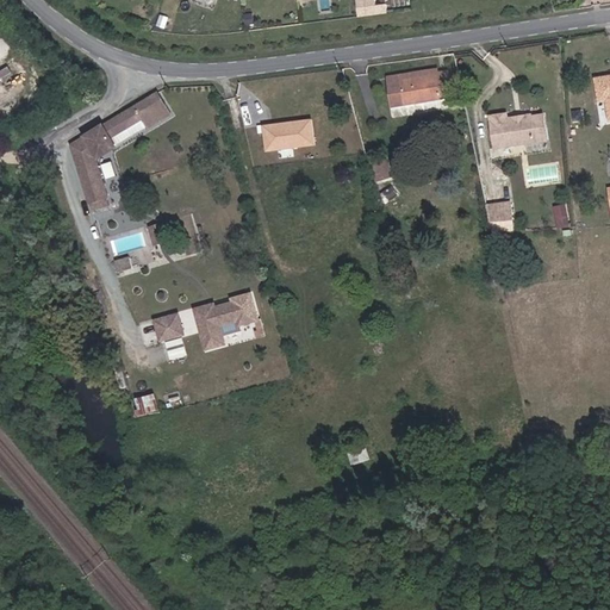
[(367,16),(365,0),(355,0),(359,17),(367,16)]
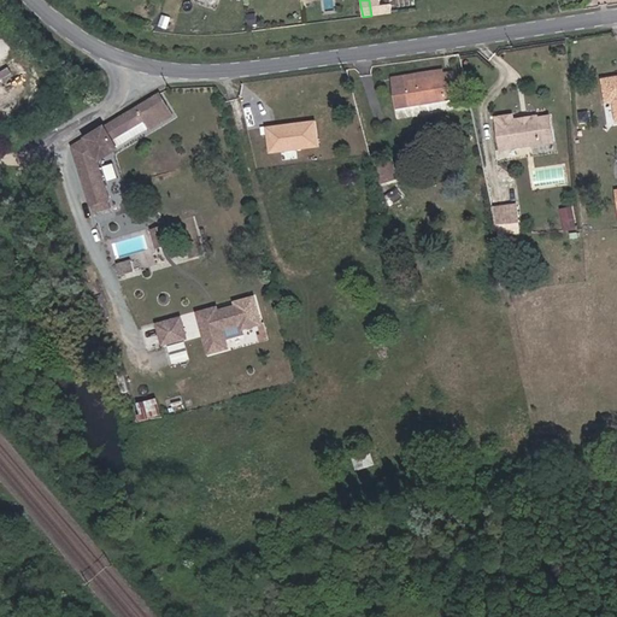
[(378,0),(369,0),(371,16),(392,13),(391,4),(381,5),(378,0)]
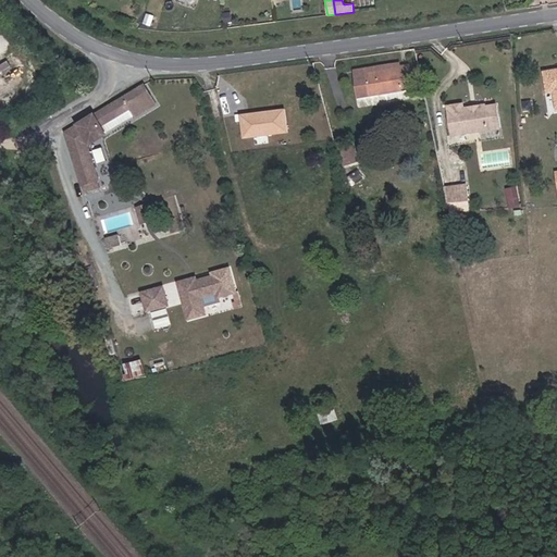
[(15,52),(0,64),(10,77),(26,65),(15,52)]
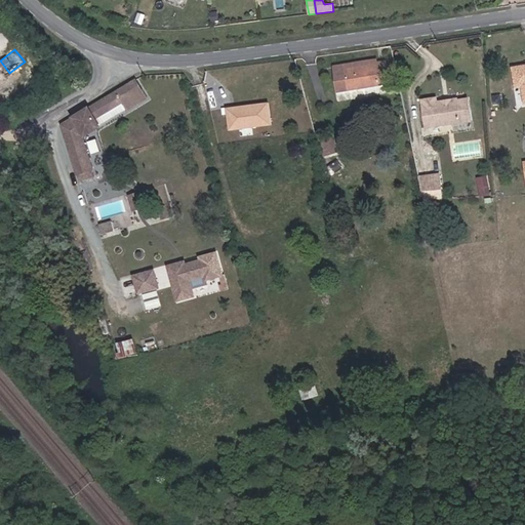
[(335,70),(377,64),(376,59),(334,67),(335,70)]
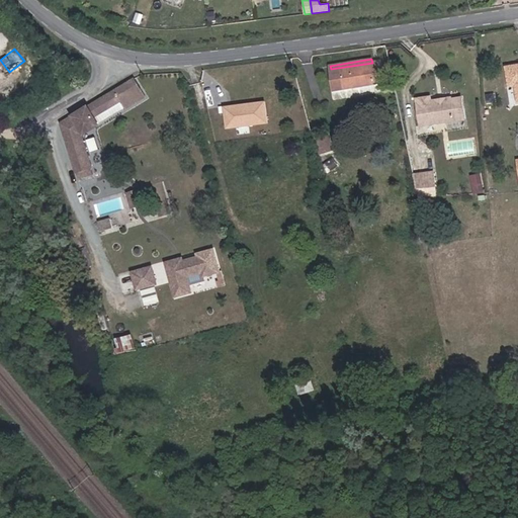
[(383,81),(380,62),(372,63),(331,69),(334,90),(375,83),(383,81)]
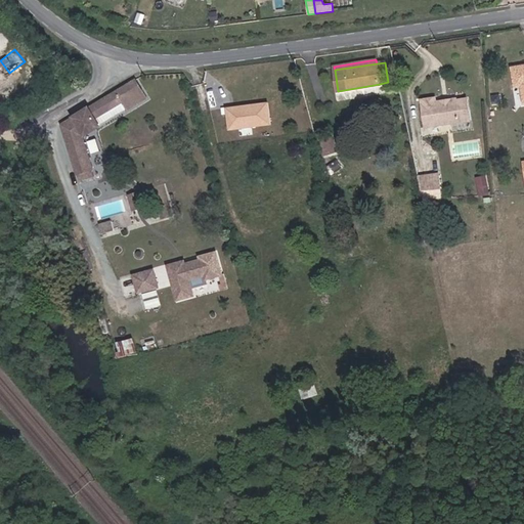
[(523,66),(512,68),(516,87),(521,85),(523,100),(523,66)]
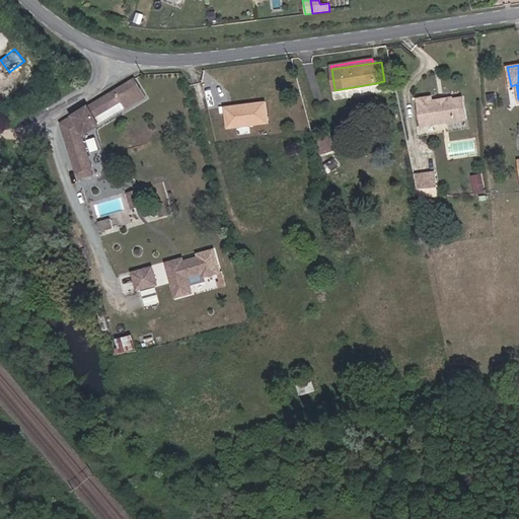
[(81,136),(98,126),(97,124),(94,118),(122,101),(125,106),(127,108),(145,98),(134,80),(93,104),(72,117),(73,117),(66,121),(70,133),(65,136),(77,172),(91,167),(81,136)]
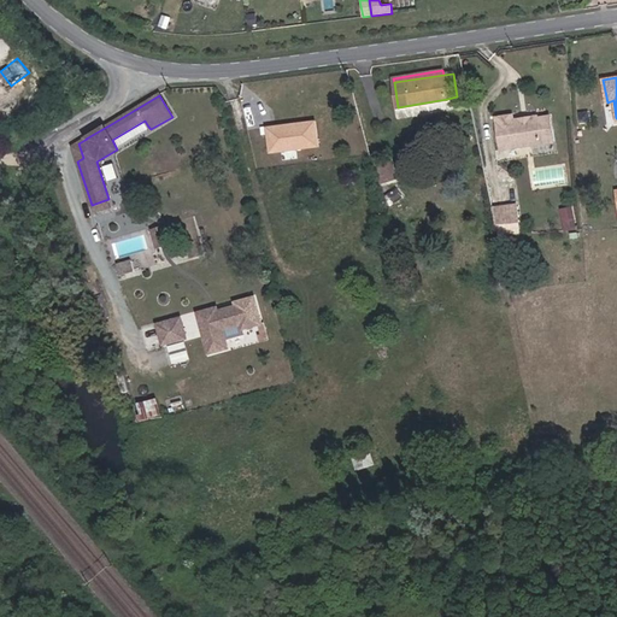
[(553,141),(550,116),(538,118),(538,116),(513,121),(512,115),(495,118),(501,150),(553,141)]
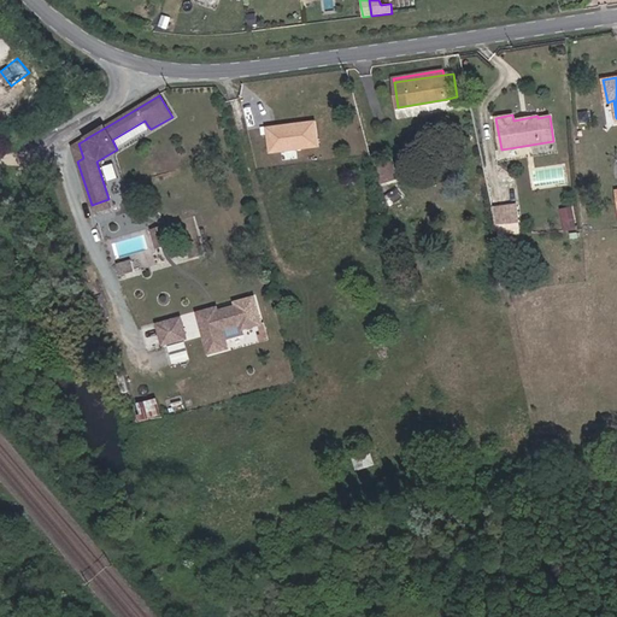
[(116,147),(148,127),(145,121),(112,140),(116,147)]
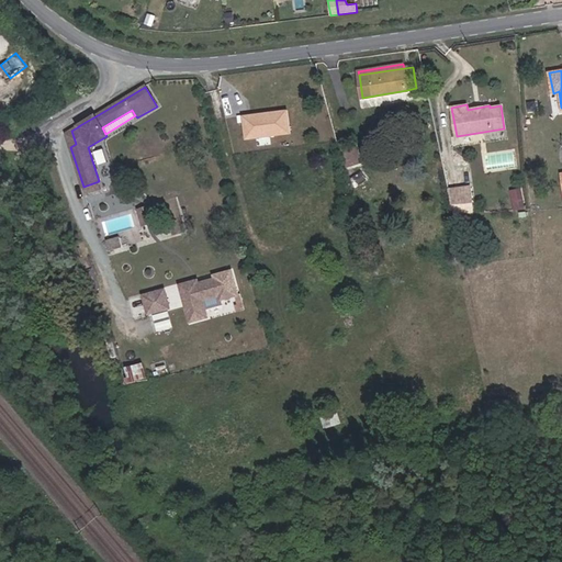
[(288,110),(242,115),(245,139),(291,134),(288,110)]
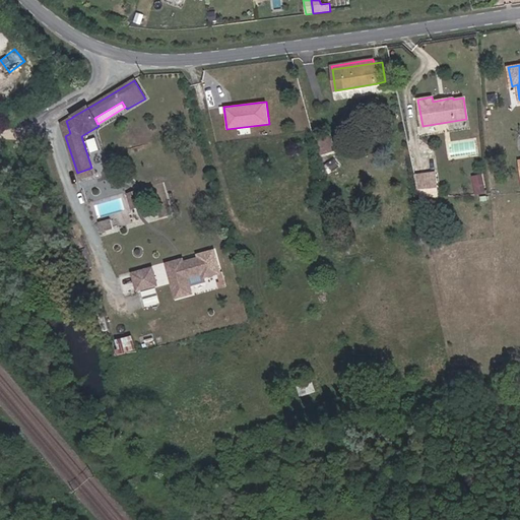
[(70,133),(66,121),(61,124),(65,136),(70,133)]
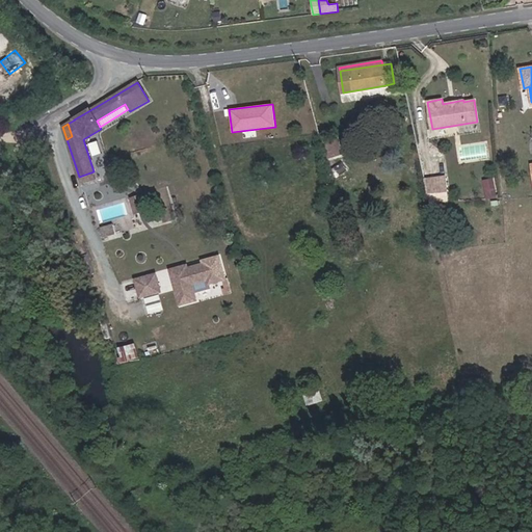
[(343,154),(338,136),(324,140),(324,142),(321,143),(325,157),(328,156),(329,158),(343,154)]
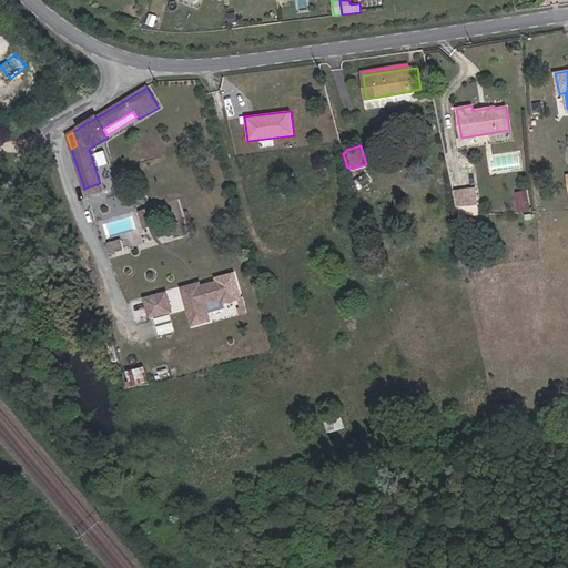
[(520,153),(499,152),(498,166),(520,168),(520,153)]
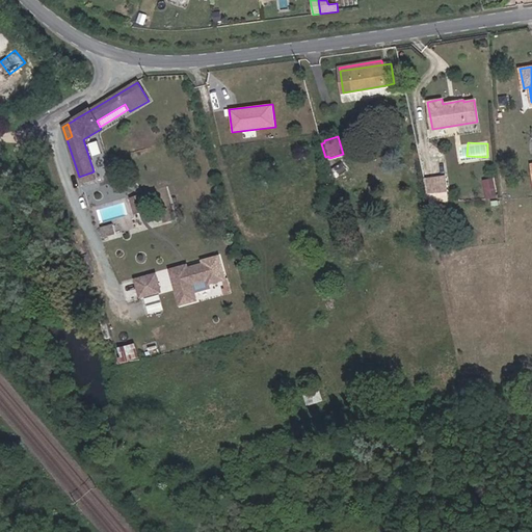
[(348,170),(342,162),(334,167),(341,176),(348,170)]
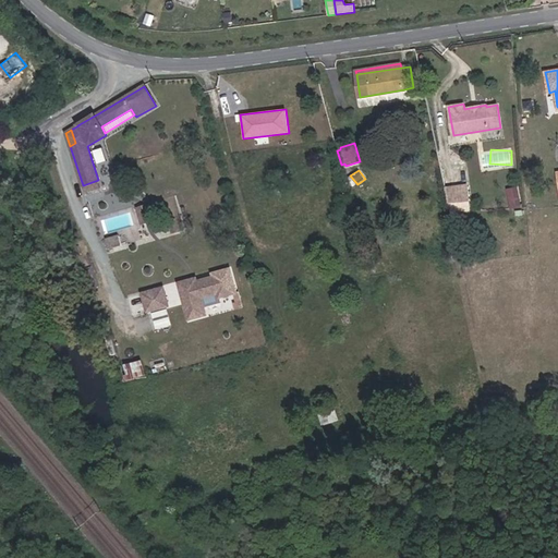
[(100,189),(98,180),(83,185),(85,193),(100,189)]
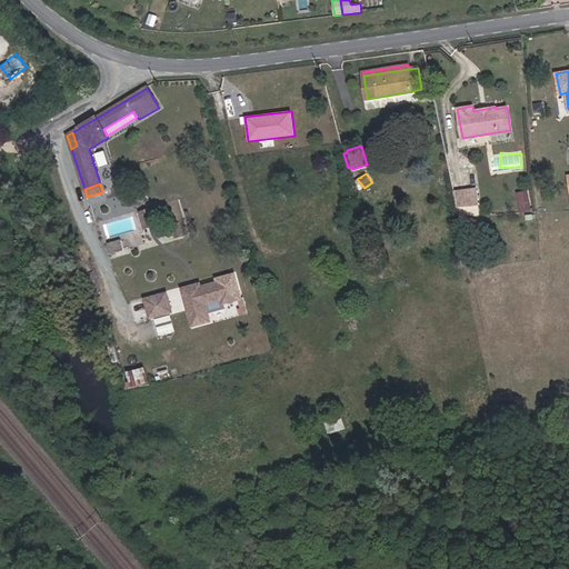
[(478,203),(477,189),(455,191),(457,207),(478,203)]
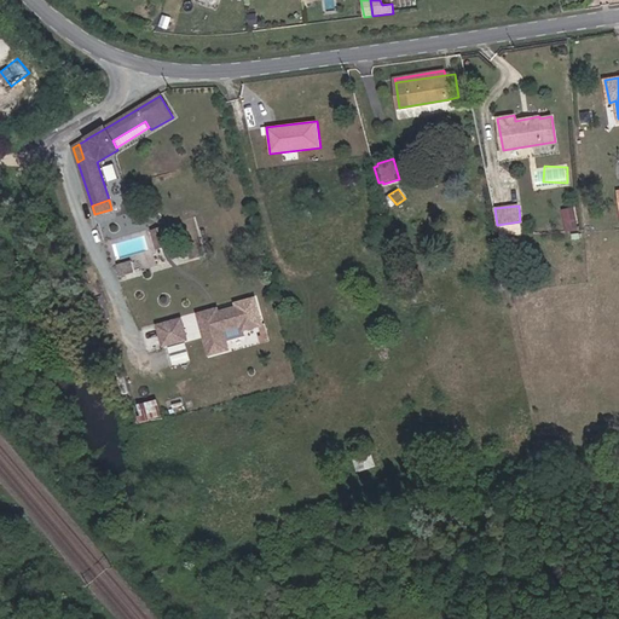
[(577,221),(574,208),(563,210),(566,224),(577,221)]
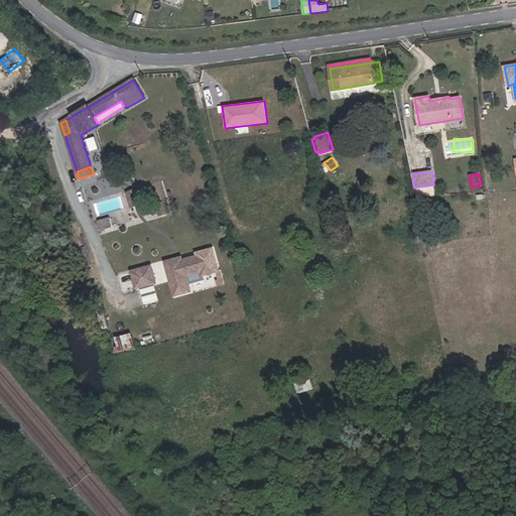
[(143,205),(138,188),(126,191),(130,209),(143,205)]
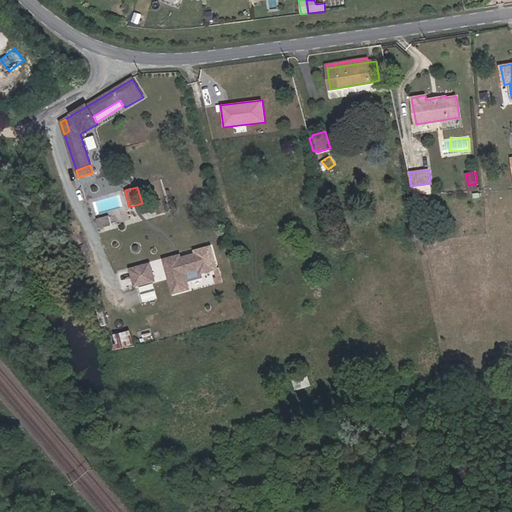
[(95,212),(122,207),(120,194),(93,199),(95,212)]
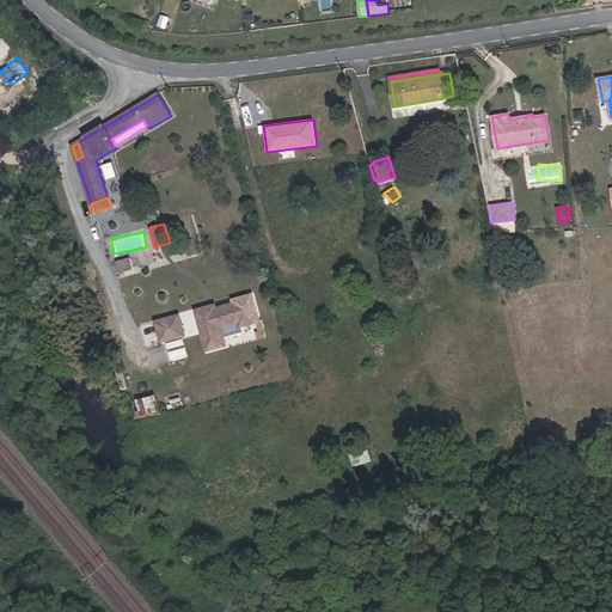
[(134,270),(132,259),(117,263),(120,274),(134,270)]
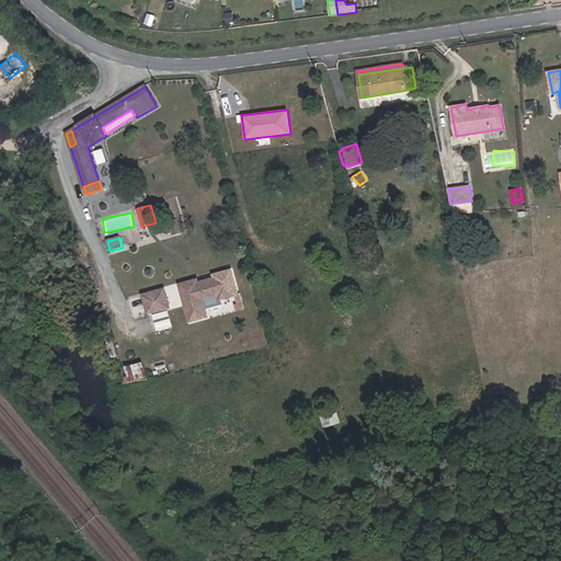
[(192,282),(180,285),(190,322),(206,318),(202,300),(219,296),(220,300),(237,296),(231,272),(214,276),(215,279),(197,284),(193,285),(192,282)]
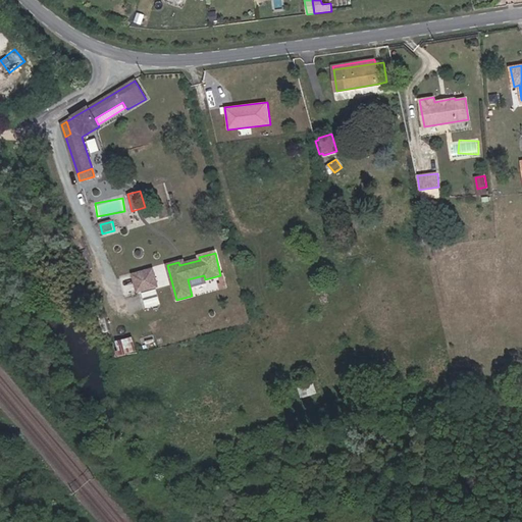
[(133,274),(138,292),(157,286),(152,269),(133,274)]
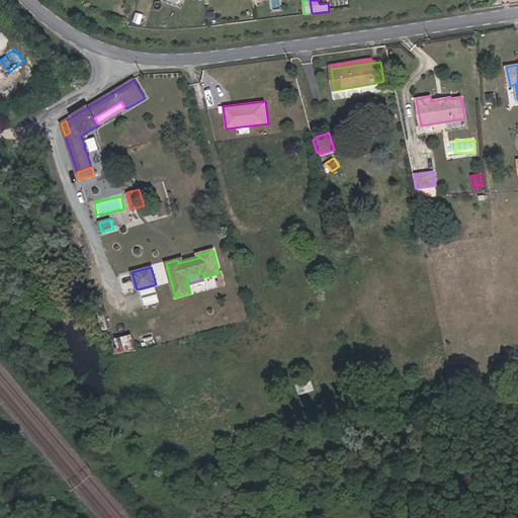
[(121,352),(137,349),(134,334),(118,338),(121,352)]
